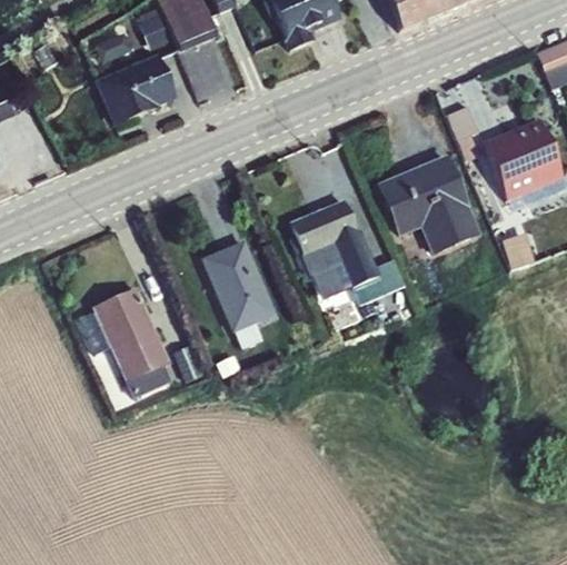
[(179,50),(180,51),(218,36),(202,0),(158,0),(175,39),(95,72),(98,79),(158,53),(159,57),(179,50)]
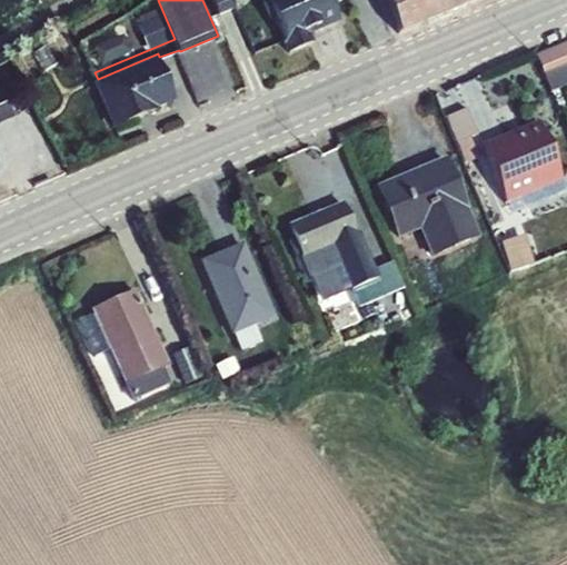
[(215,0),(220,12),(237,5),(234,0),(215,0)]
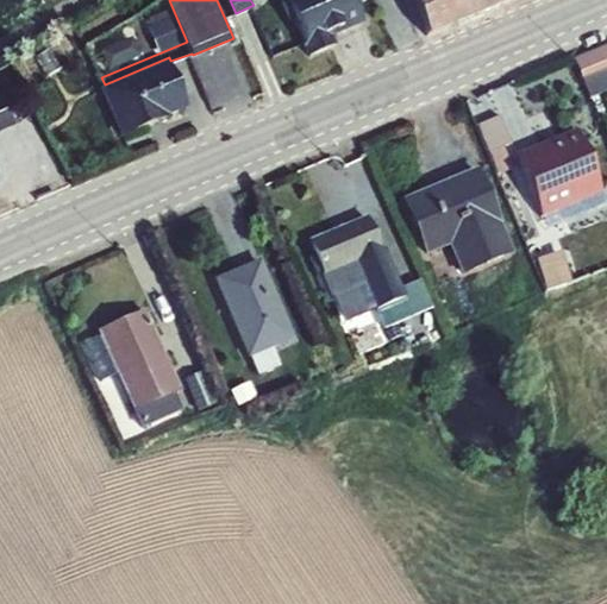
[(288,0),(308,54),(337,41),(333,32),(365,18),(357,0),(288,0)]
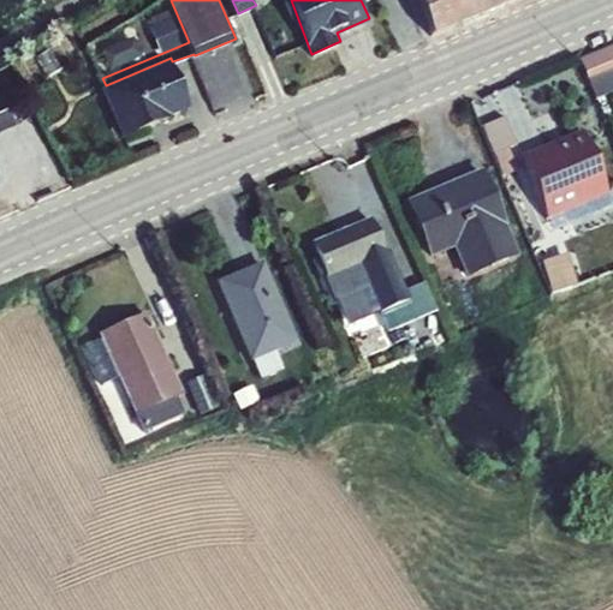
[(420,0),(433,31),(460,21),(451,0),(420,0)]
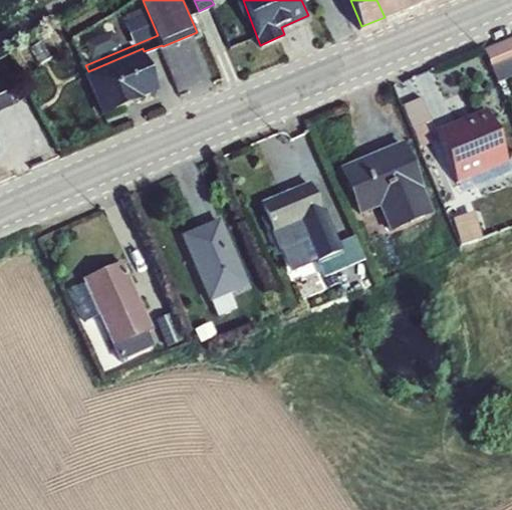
[(376,0),(385,17),(406,8),(402,0),(376,0)]
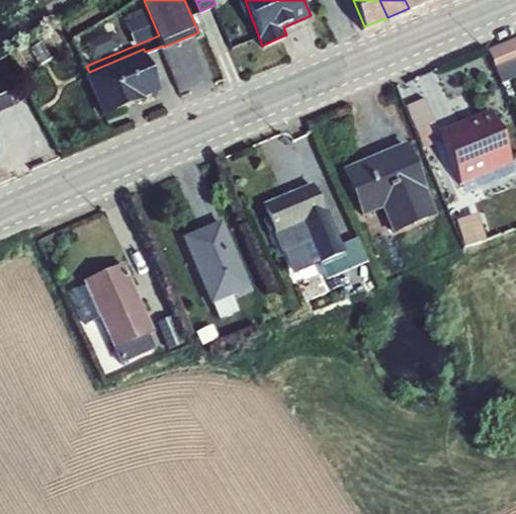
[(405,0),(409,8),(430,0),(405,0)]
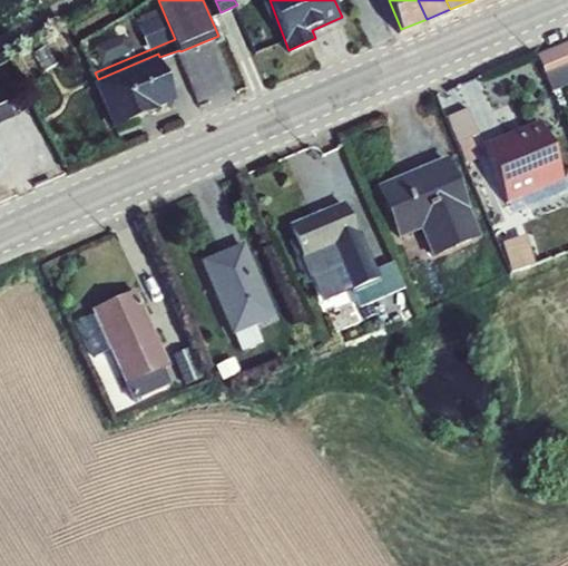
[(567,38),(539,51),(554,87),(567,80),(567,38)]
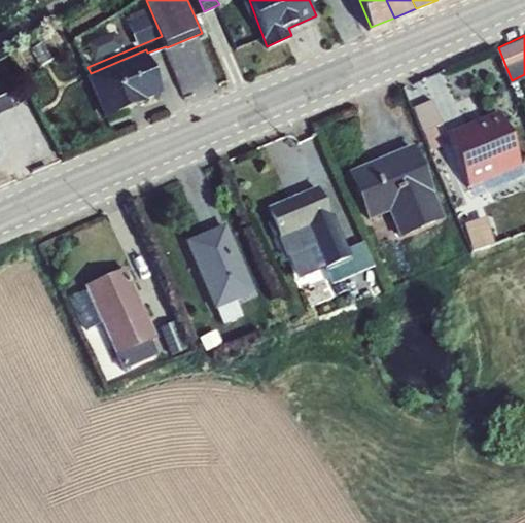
[(88,74),(106,116),(147,99),(146,97),(163,90),(147,53),(146,49),(91,73),(88,74)]
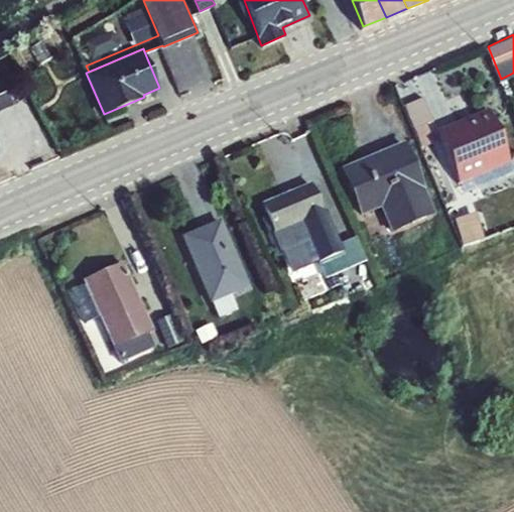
[(0,106),(17,101),(13,88),(0,92),(0,106)]
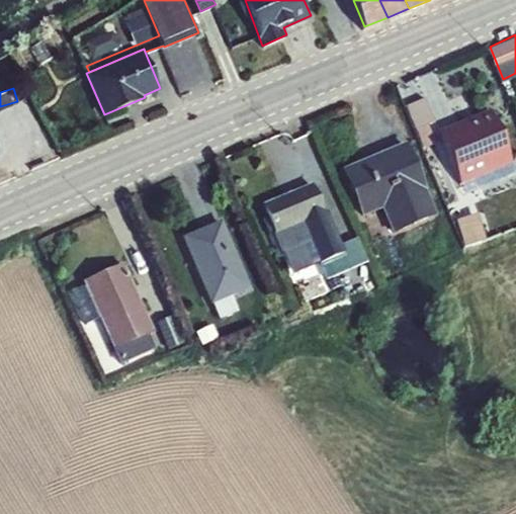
[(426,95),(408,102),(424,140),(433,137),(427,122),(435,118),(426,95)]
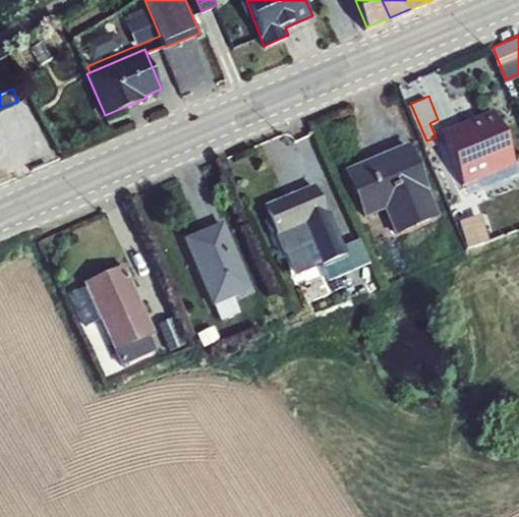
[(442,130),(463,183),(515,162),(493,109),(442,130)]
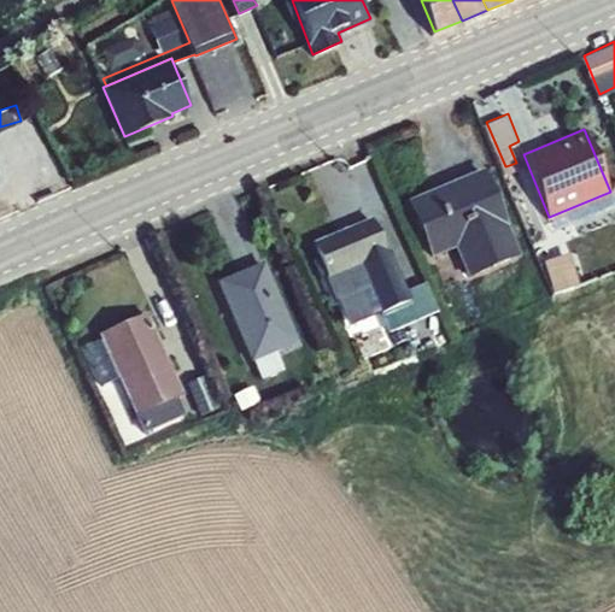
[(456,246),(469,275),(521,253),(485,165),(409,198),(433,256),(456,246)]
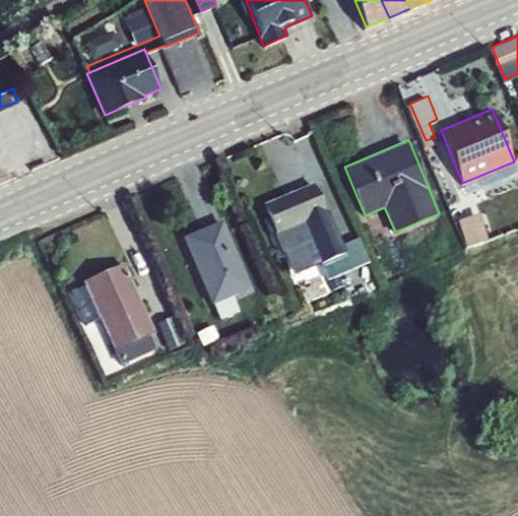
[(326,211),(314,181),(264,201),(270,215),(265,217),(271,235),(276,233),(326,211)]
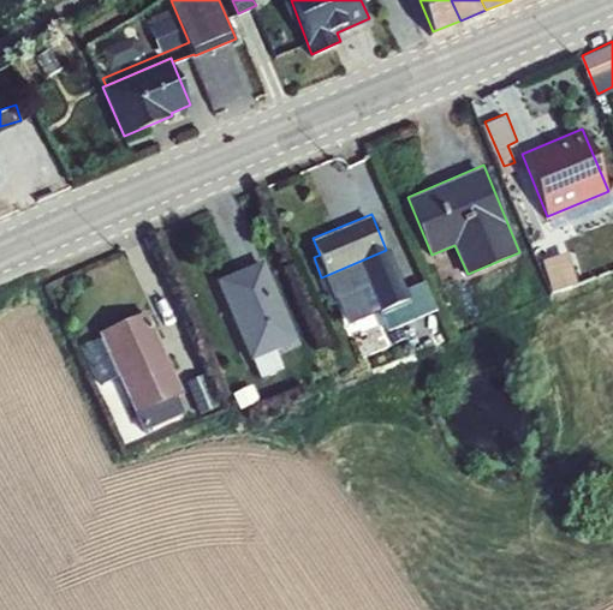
[(374,214),(372,214),(386,250),(327,275),(335,297),(343,293),(350,312),(378,301),(388,327),(438,308),(426,277),(408,286),(391,245),(387,247),(374,214)]
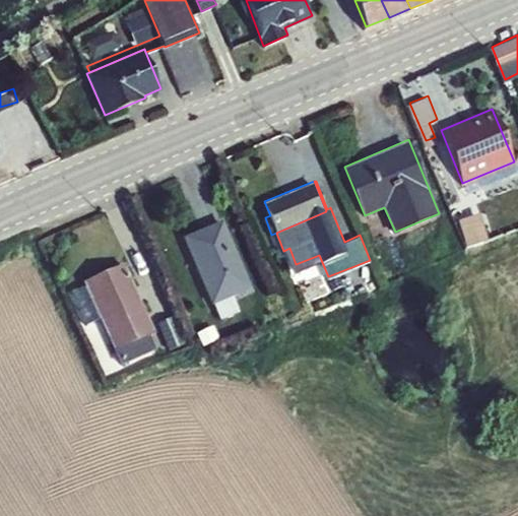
[(479,210),(458,216),(467,245),(488,238),(479,210)]
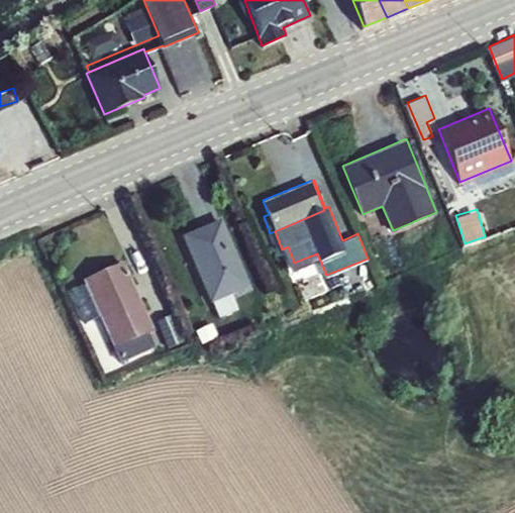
[(182,233),(211,301),(213,300),(231,292),(250,284),(221,216),(182,233)]
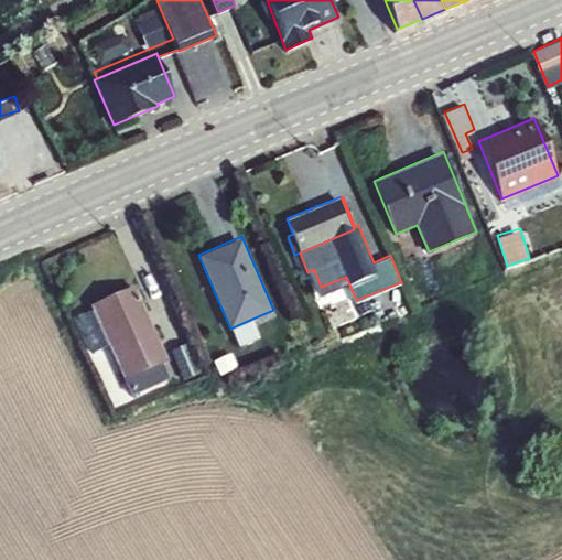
[(109,344),(125,379),(163,363),(170,361),(136,284),(92,303),(94,309),(109,344)]
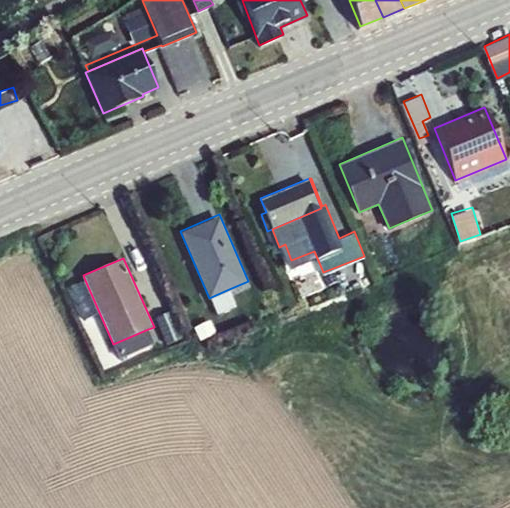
[(99,312),(85,280),(72,285),(86,318),(99,312)]
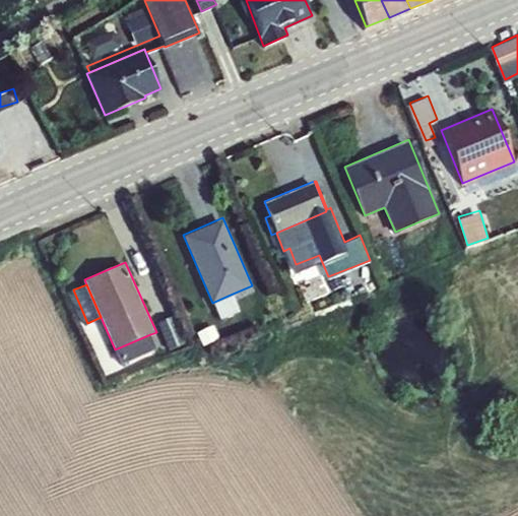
[(233,294),(214,302),(220,318),(240,310),(233,294)]
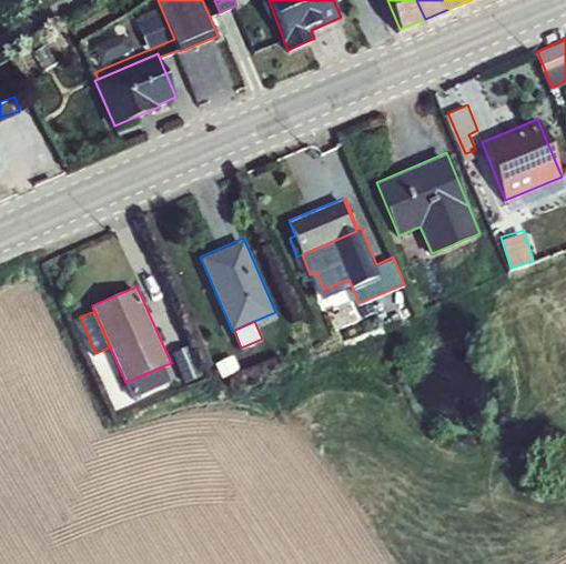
[(191,343),(172,351),(185,381),(204,373),(191,343)]
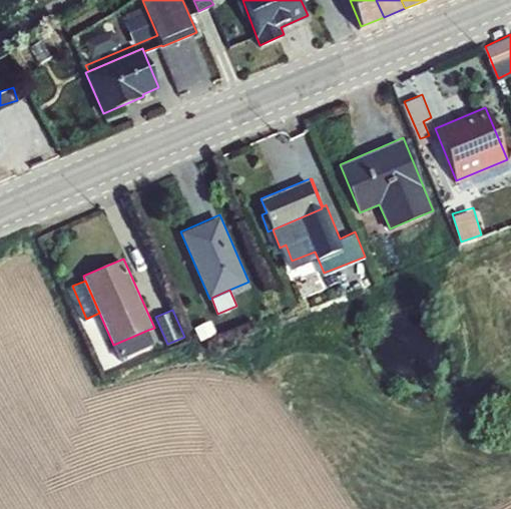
[(210,319),(195,326),(200,338),(215,331),(210,319)]
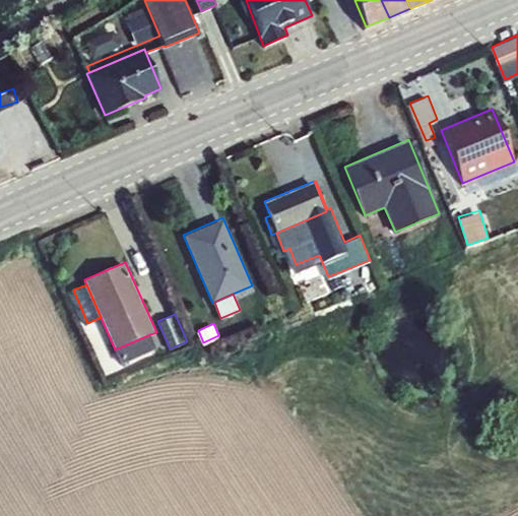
[(156,347),(150,334),(115,349),(121,363),(156,347)]
